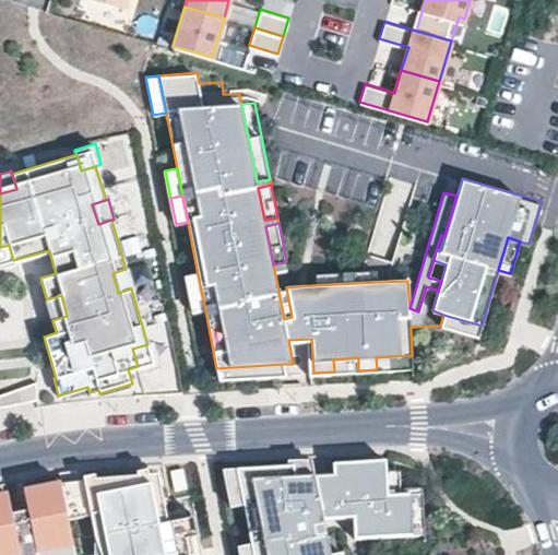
[(13,260),(9,245),(0,247),(0,266),(14,262),(13,260)]
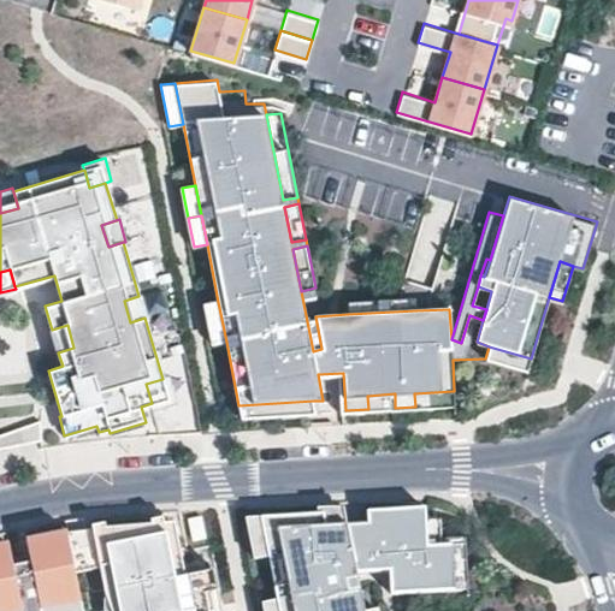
[(148,318),(141,295),(124,301),(130,322),(148,318)]
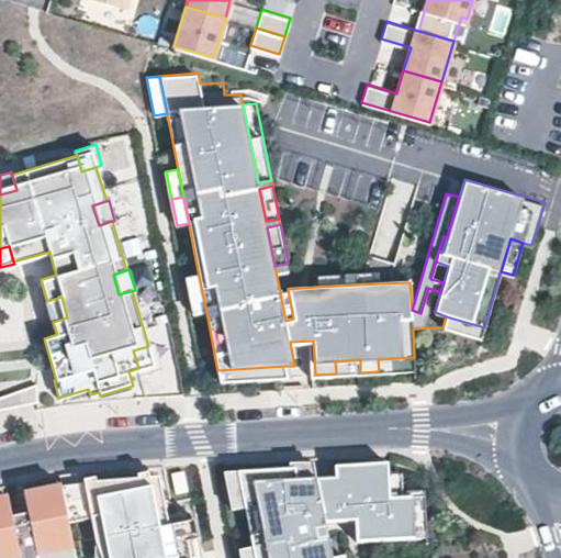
[(317,287),(380,283),(380,271),(316,275),(317,287)]
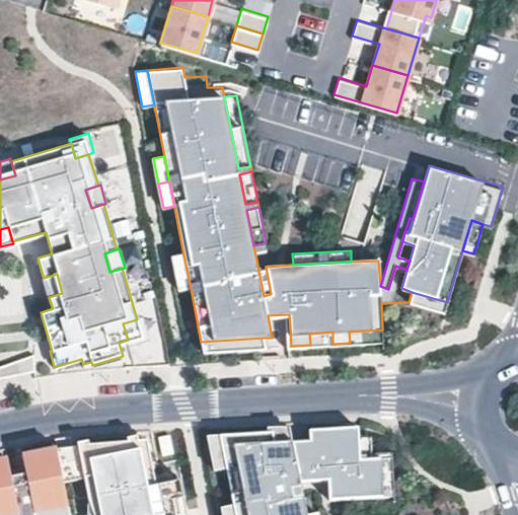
[(191,288),(183,254),(172,256),(179,291),(191,288)]
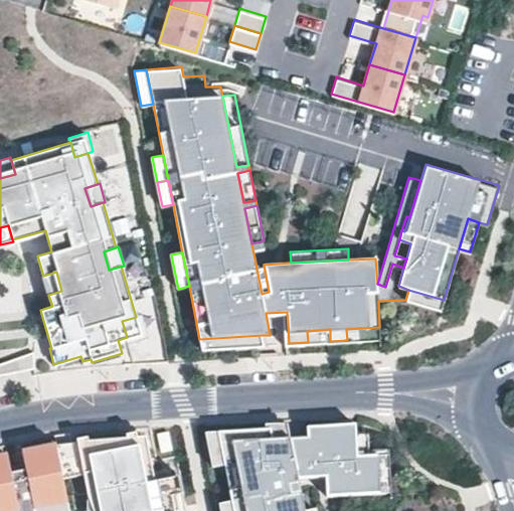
[(47,295),(61,291),(56,272),(41,277),(47,295)]
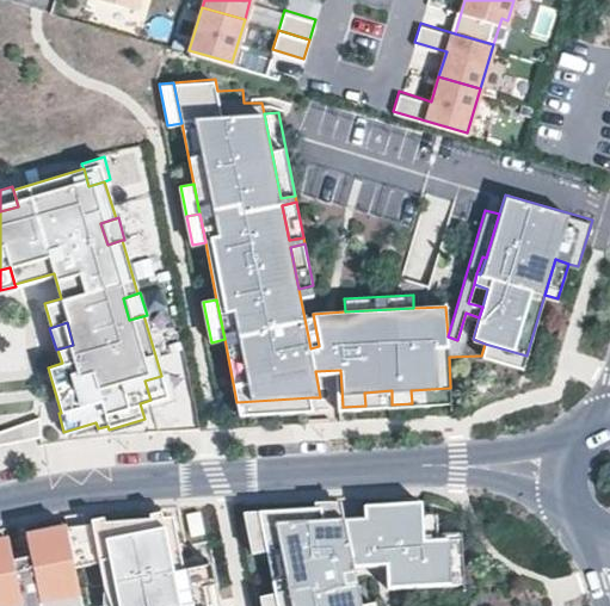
[(481,356),(523,368),(527,356),(485,344),(481,356)]
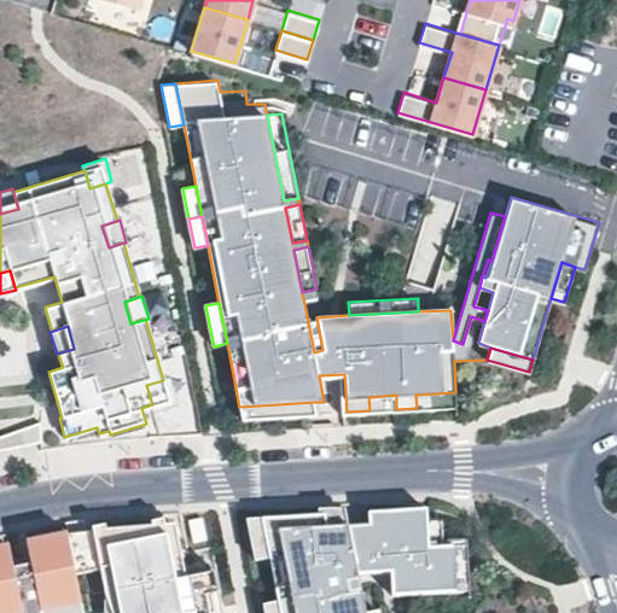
[(176,402),(170,378),(163,380),(146,385),(152,404),(153,409),(176,402)]
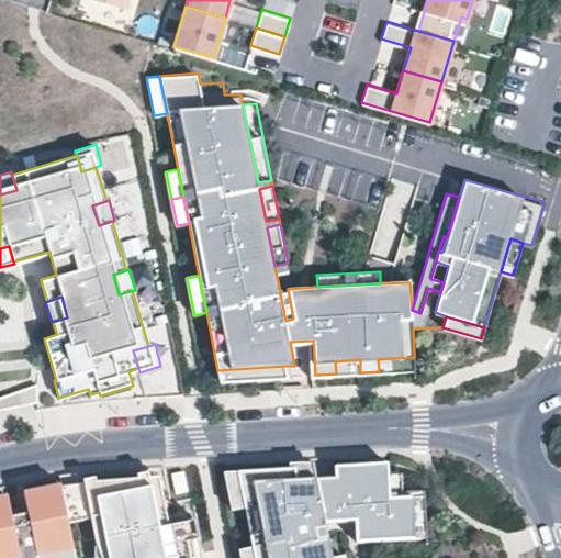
[(378,359),(379,371),(415,369),(414,357),(378,359)]
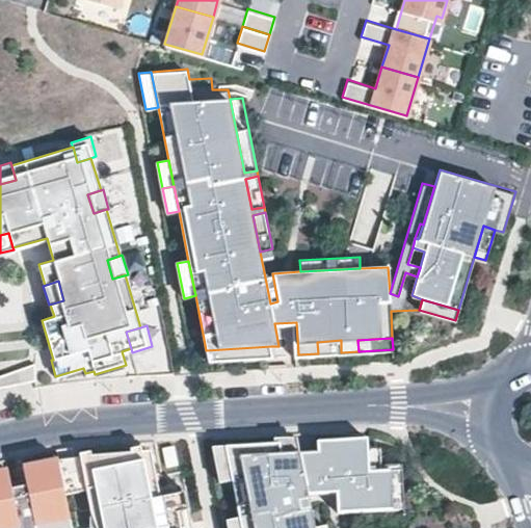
[(341,352),(341,340),(317,342),(318,353),(341,352)]
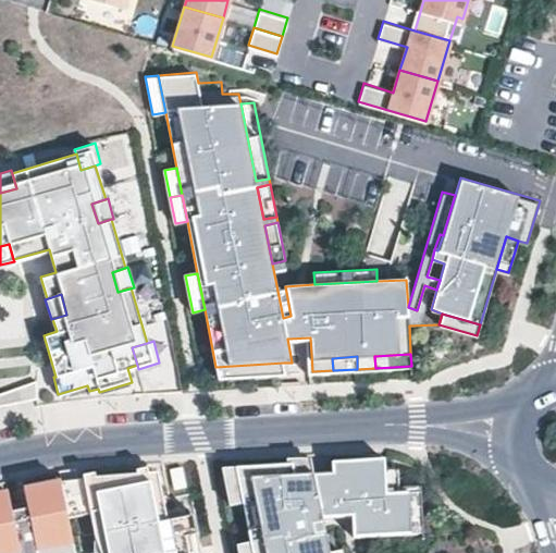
[(218,377),(285,373),(284,363),(215,367),(218,377)]
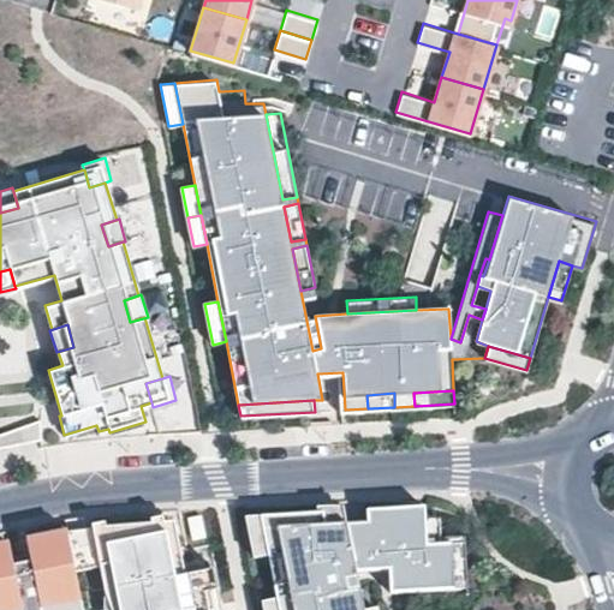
[(0,443),(43,435),(40,416),(0,434),(0,443)]
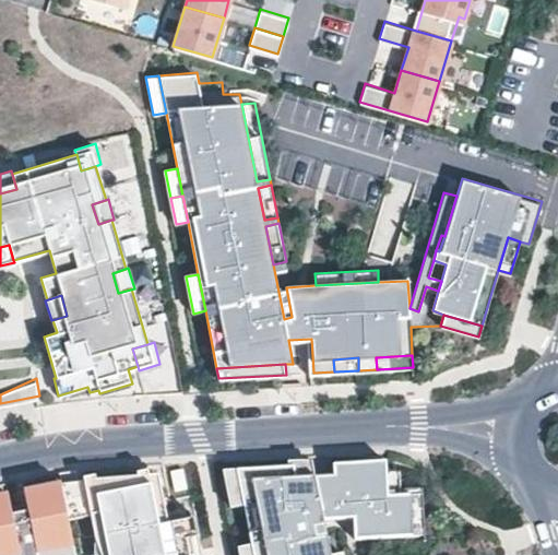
[(331,554),(331,551),(324,516),(355,515),(356,535),(401,533),(401,520),(425,519),(424,492),(401,492),(388,493),(387,470),(386,459),(334,461),(334,472),(316,473),(313,462),(238,467),(245,500),(252,541),(254,554),(331,554)]
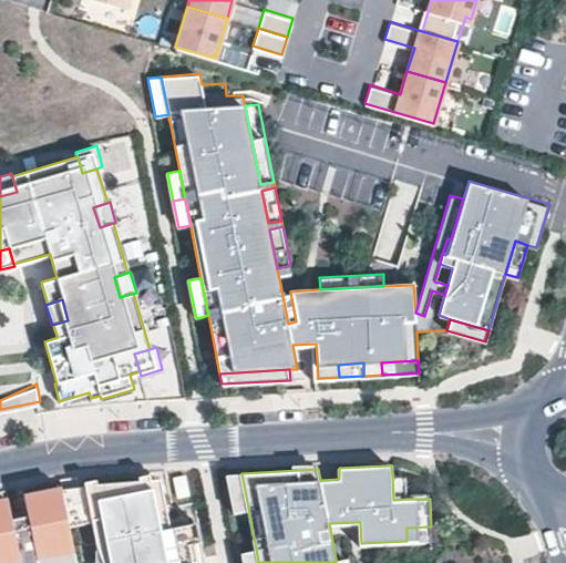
[(80,484),(98,562),(211,562),(198,505),(172,512),(162,467),(80,484)]
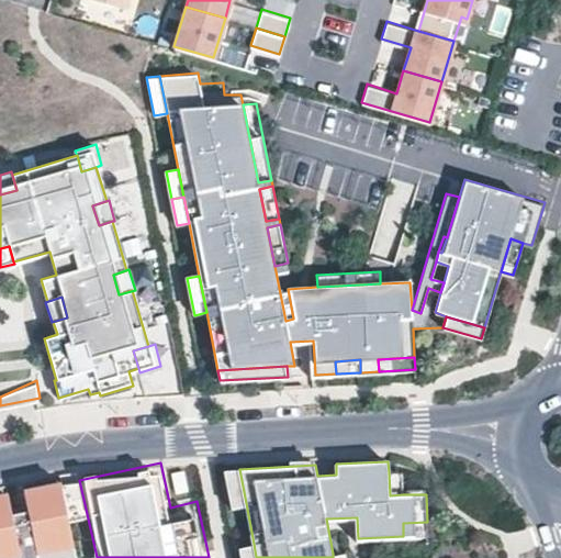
[(184,468),(172,470),(176,491),(189,488),(184,468)]
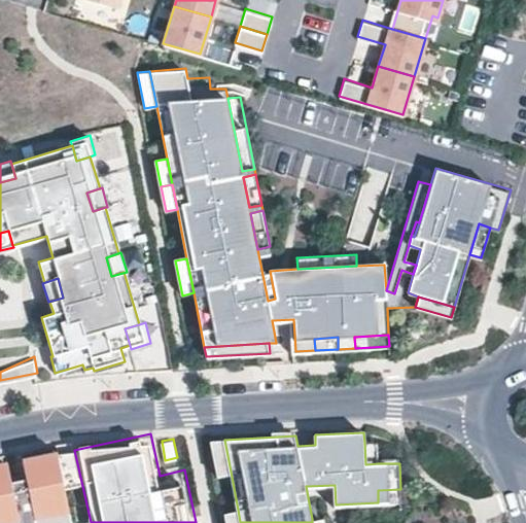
[(231,472),(224,440),(212,441),(218,475),(231,472)]
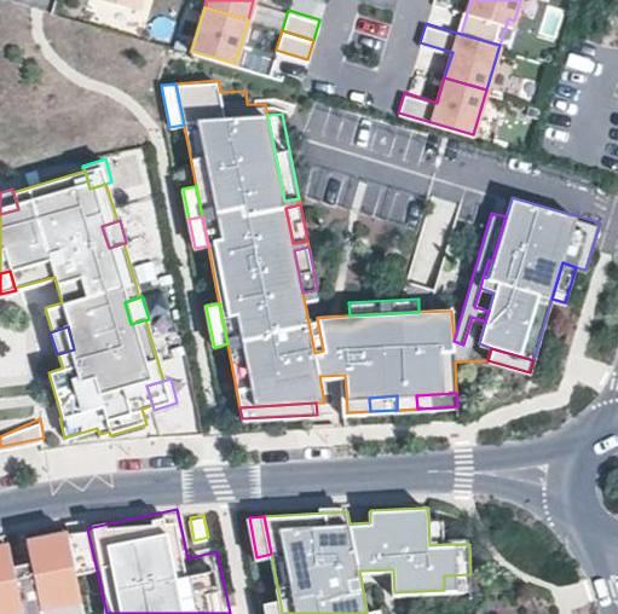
[(429,545),(444,544),(444,519),(428,520),(429,545)]
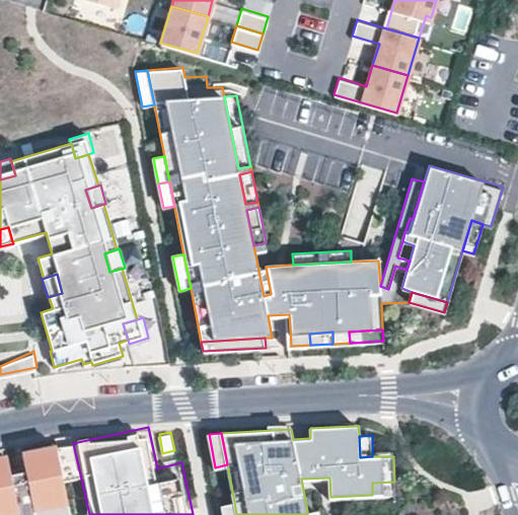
[(69,504),(58,446),(25,452),(28,470),(13,473),(10,455),(0,457),(0,514),(9,514),(21,513),(37,510),(69,504)]
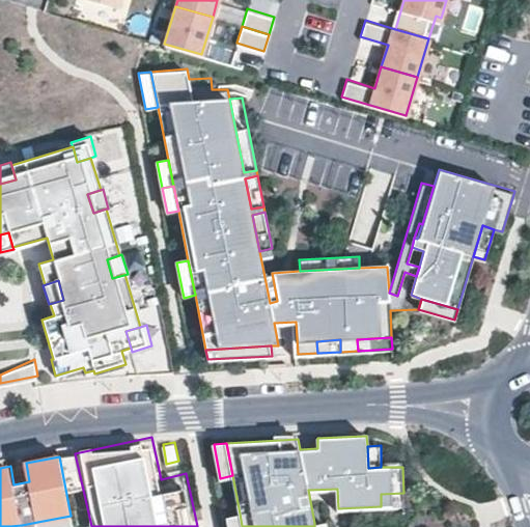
[(403,505),(403,493),(381,494),(381,506),(403,505)]
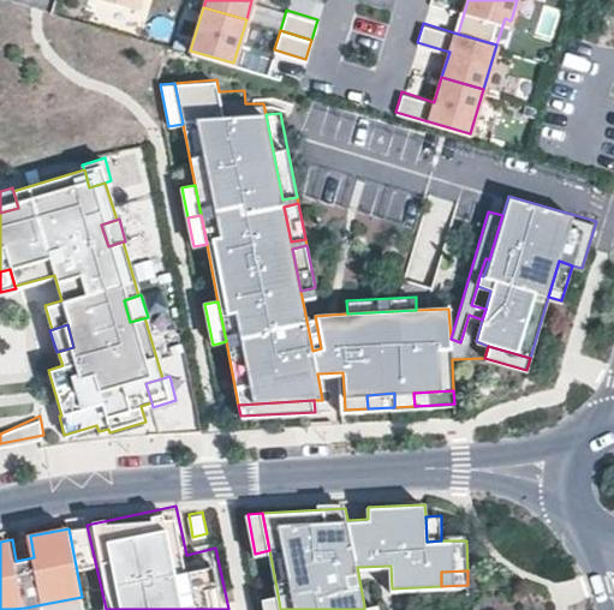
[(280,609),(278,594),(264,598),(266,609),(280,609)]
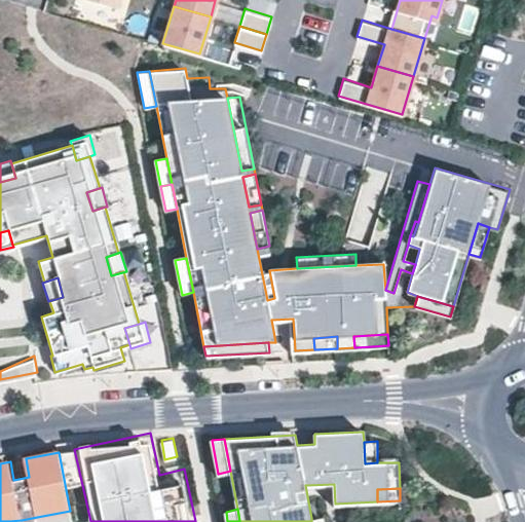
[(72,521),(70,511),(37,517),(37,521),(72,521)]
